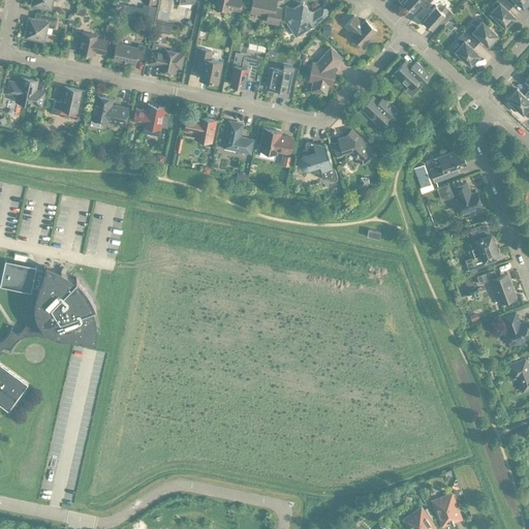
[(31,0),(30,6),(51,10),(52,0),(31,0)]
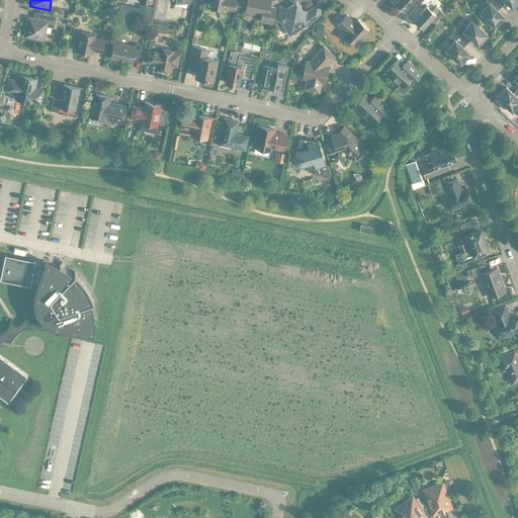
[(209,0),(208,8),(223,11),(224,8),(234,11),(236,0),(209,0)]
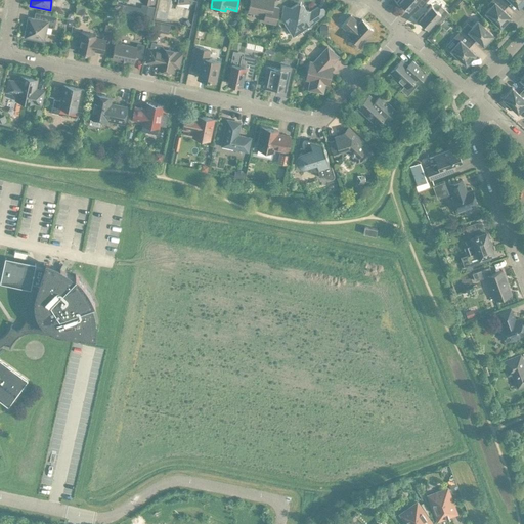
[(249,0),(248,11),(264,15),(263,22),(275,24),(278,8),(272,6),(273,0),(249,0)]
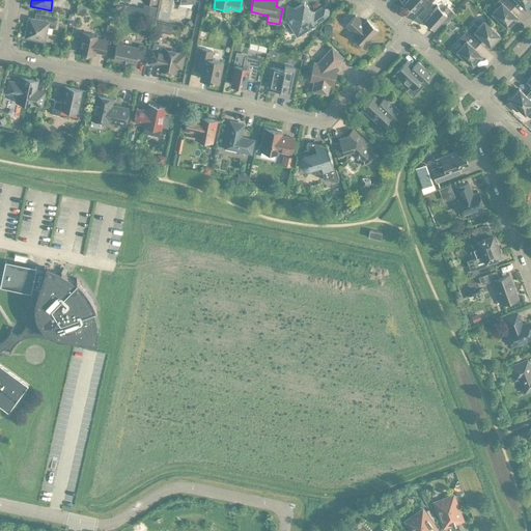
[(397,0),(412,12),(422,1),(426,5),(431,0),(402,0),(401,2),(398,0),(397,0)]
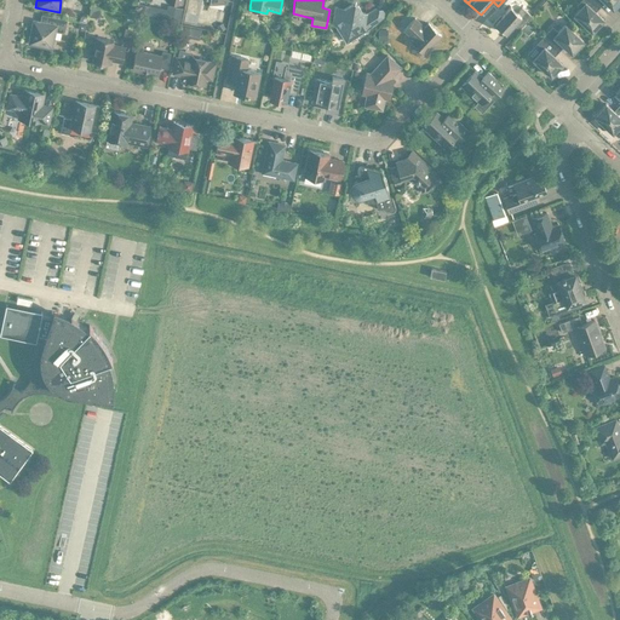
[(592,0),(581,0),(585,3),(574,15),(592,32),(603,19),(592,10),(597,5),(592,0)]
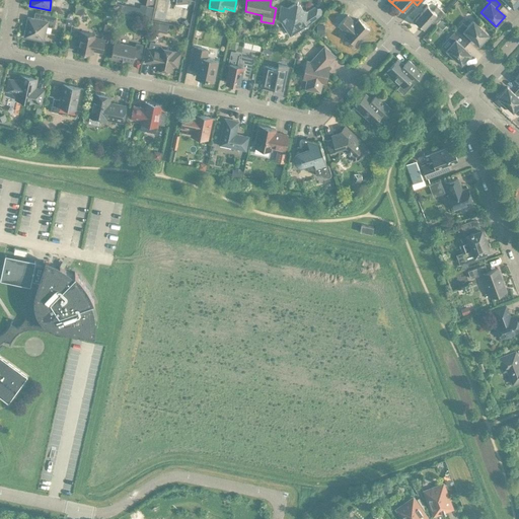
[(278,21),(281,22),(290,35),(294,35),(307,27),(308,22),(310,22),(314,19),(320,11),(319,9),(313,8),(307,12),(303,11),(299,5),(294,4),(287,9),(281,7),(282,6),(281,6),(278,21)]
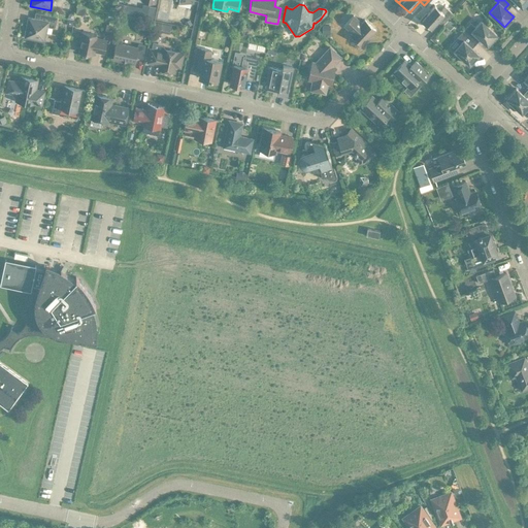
[(416,18),(415,18),(429,30),(439,20),(443,24),(453,14),(443,6),(439,11),(434,6),(427,13),(426,12),(419,20),(416,18)]
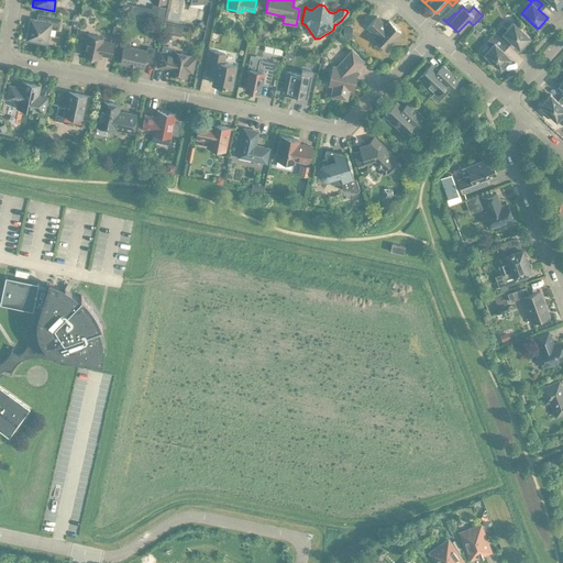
[(61,19),(43,14),(42,21),(30,19),(25,40),(46,45),(50,29),(58,30),(61,19)]
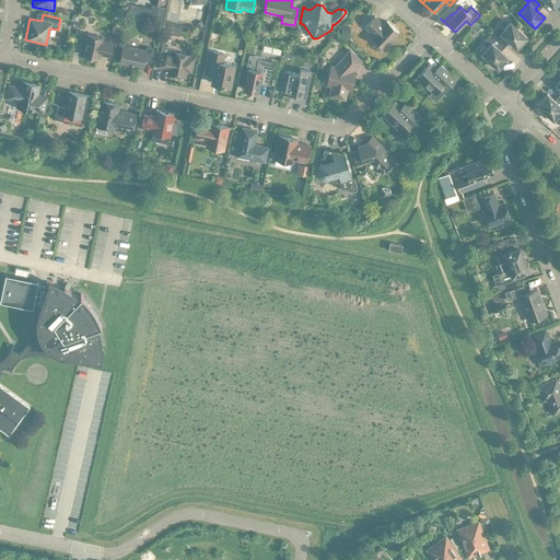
[(374,16),(364,27),(373,35),(372,37),(385,49),(393,41),(392,39),(398,32),(386,21),(383,25),(374,16)]
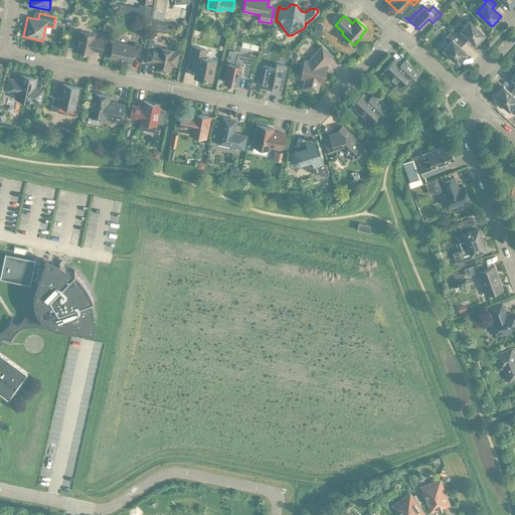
[(438,20),(434,25),(439,30),(444,25),(438,20)]
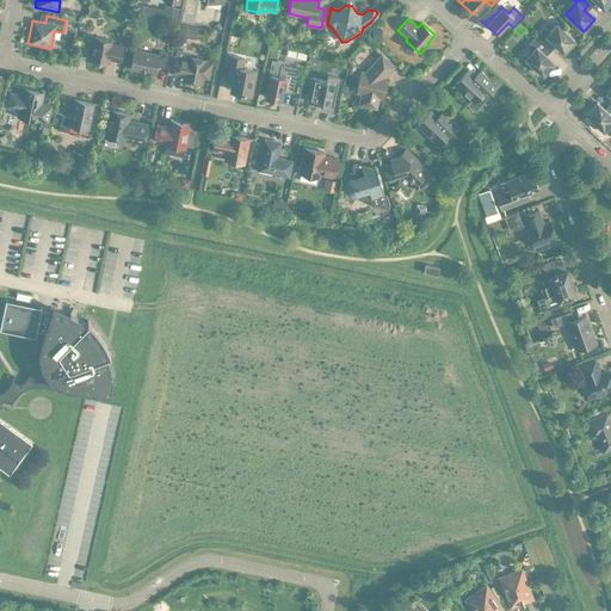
[(535,36),(548,49),(553,43),(563,53),(574,41),(556,24),(549,31),(544,26),(535,36)]
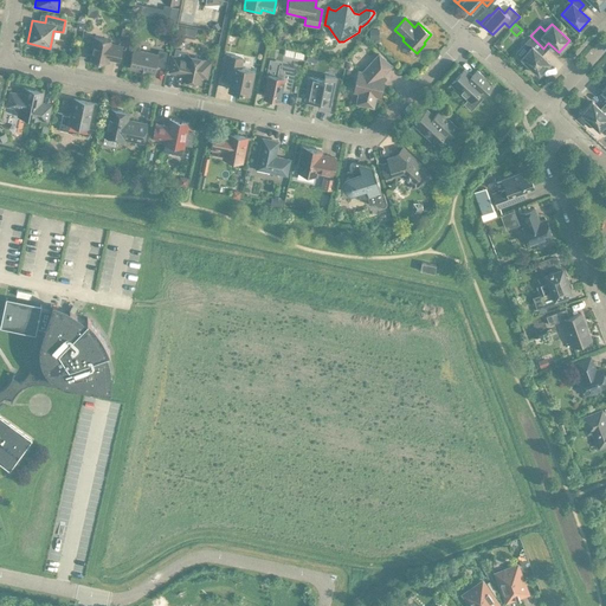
[(539,53),(543,49),(530,36),(522,45),(528,50),(521,58),(539,75),(549,63),(539,53)]
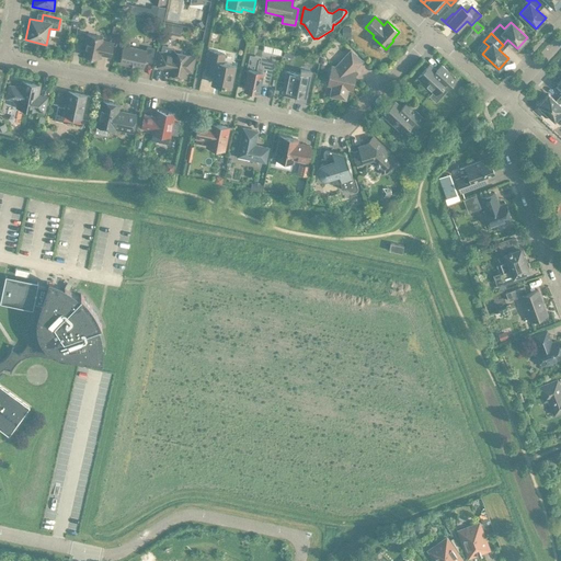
[(87,34),(83,46),(86,46),(83,56),(98,58),(98,54),(110,57),(113,43),(101,41),(102,37),(87,34)]
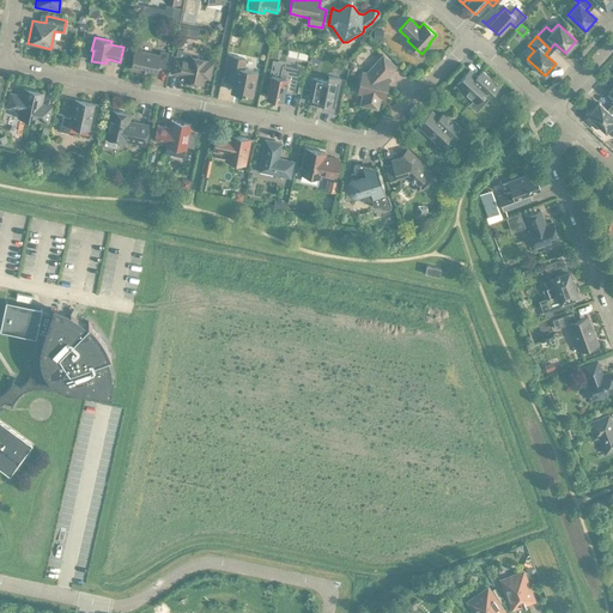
[(158,55),(134,50),(131,70),(156,74),(157,66),(165,68),(169,54),(159,52),(158,55)]
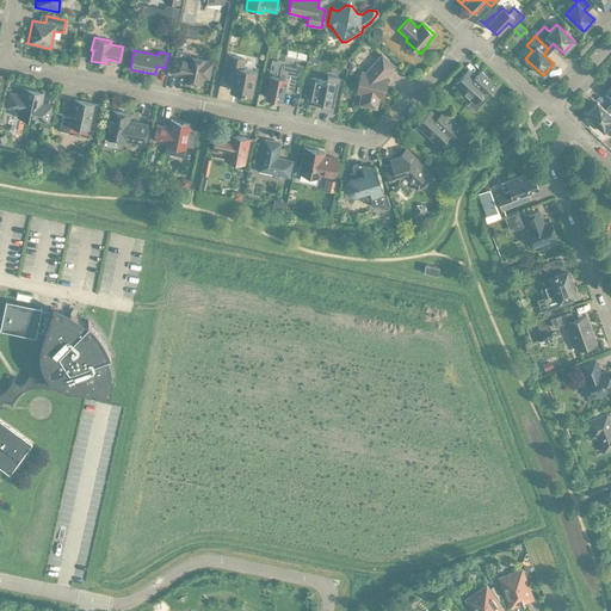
[(244,59),(228,55),(222,81),(230,84),(229,90),(250,94),(255,71),(242,68),(244,59)]
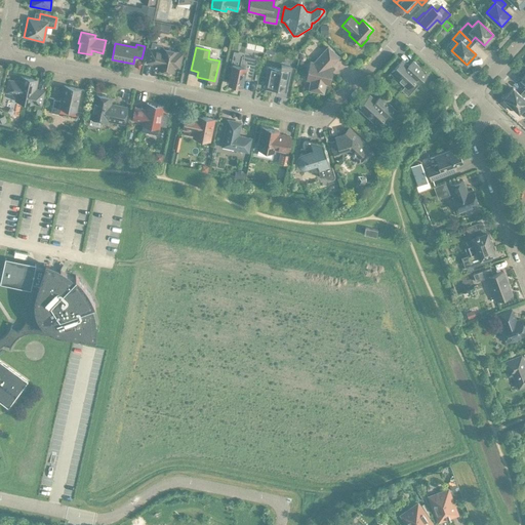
[(310,89),(323,92),(325,83),(328,84),(331,74),(328,74),(330,67),(338,57),(328,47),(314,63),(310,62),(306,79),(312,80),(310,89)]
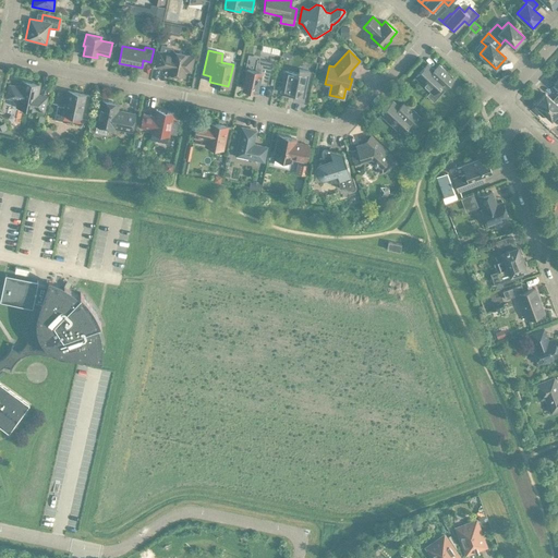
[(189,59),(187,58),(187,55),(172,51),(171,55),(158,52),(155,67),(168,69),(167,73),(183,76),(184,69),(187,69),(189,68),(191,67),(192,64),(192,62),(191,60),(189,59)]
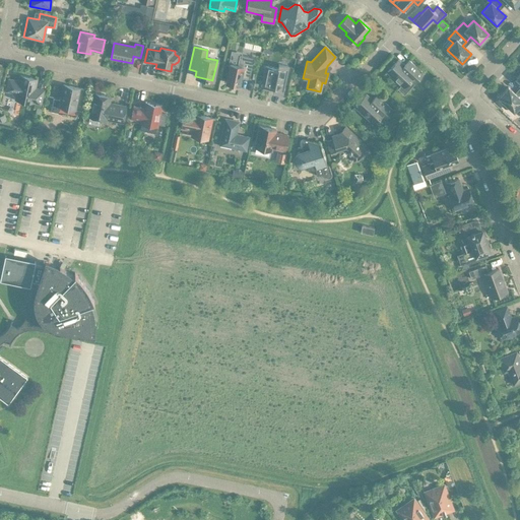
[(239,85),(241,77),(249,79),(253,58),(239,55),(237,65),(230,64),(225,82),(239,85)]
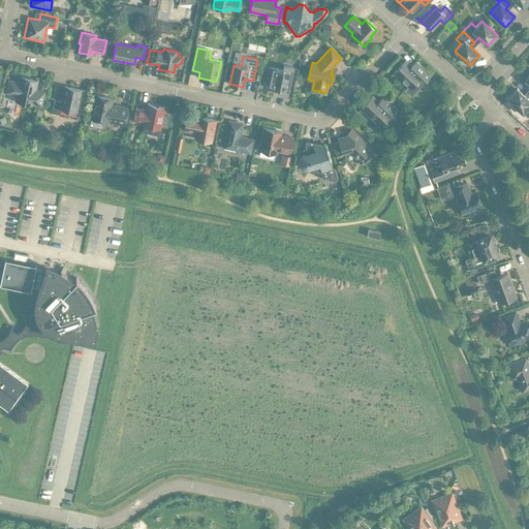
[(421,85),(430,74),(415,61),(410,66),(405,61),(394,73),(408,87),(404,91),(411,97),(422,85),(421,85)]
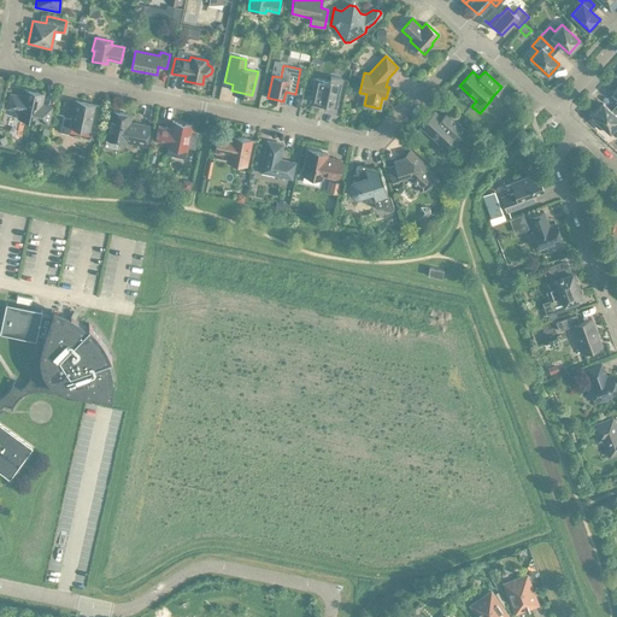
[(324,105),(323,110),(335,112),(341,78),(330,76),(329,82),(315,78),(310,103),(324,105)]
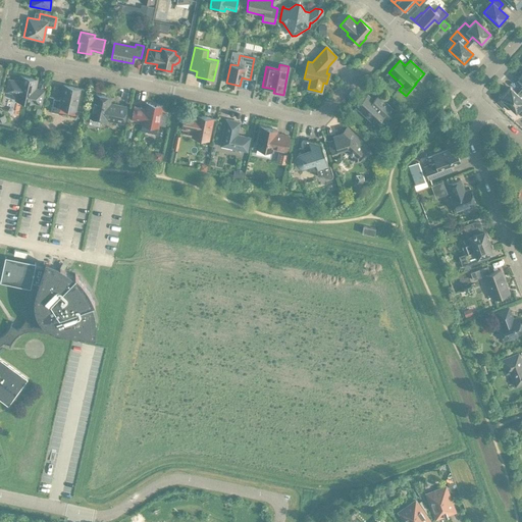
[(16,102),(20,102),(21,101),(32,103),(40,105),(43,93),(36,91),(34,89),(36,80),(20,76),(18,82),(9,80),(6,91),(16,93),(15,100),(16,102)]
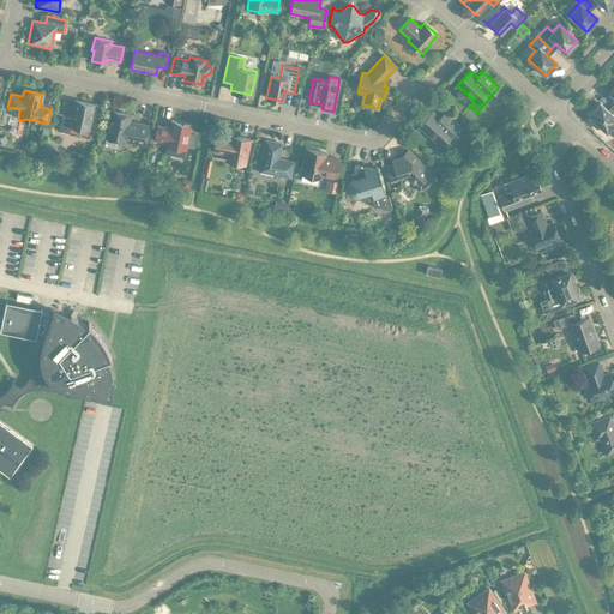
[(59,132),(68,133),(70,126),(89,131),(94,104),(74,101),(71,119),(62,116),(59,132)]
